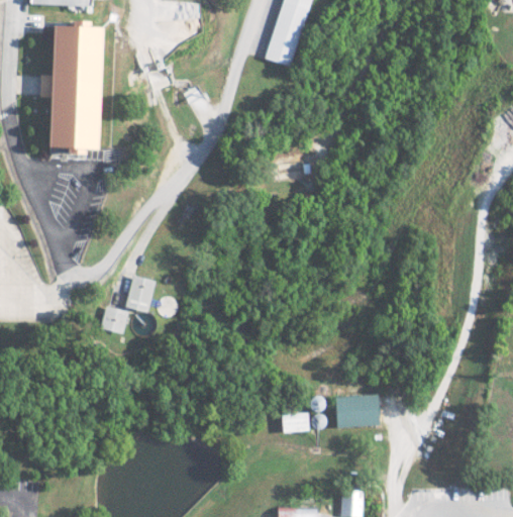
[(310,0),(282,0),(265,60),(291,68),(310,0)]
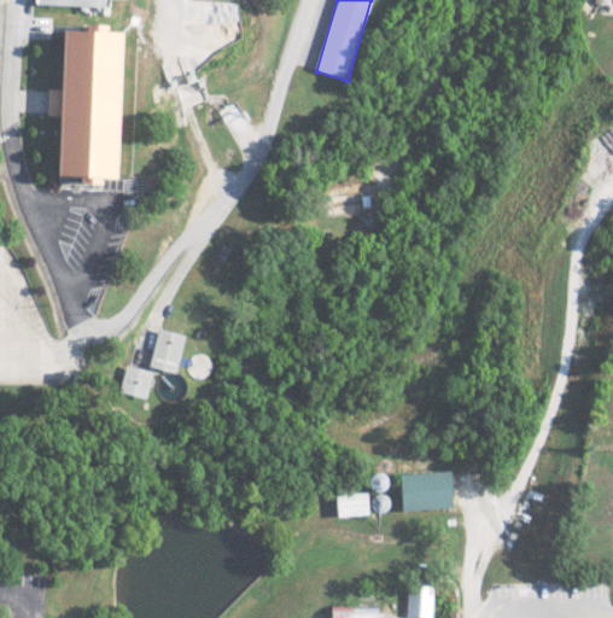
[(74,23),(92,24),(92,21),(92,18),(120,19),(120,29),(138,29),(130,174),(111,173),(110,184),(101,184),(93,182),(93,173),(68,172),(70,112),(59,112),(60,98),(60,83),(70,83),(74,23)]
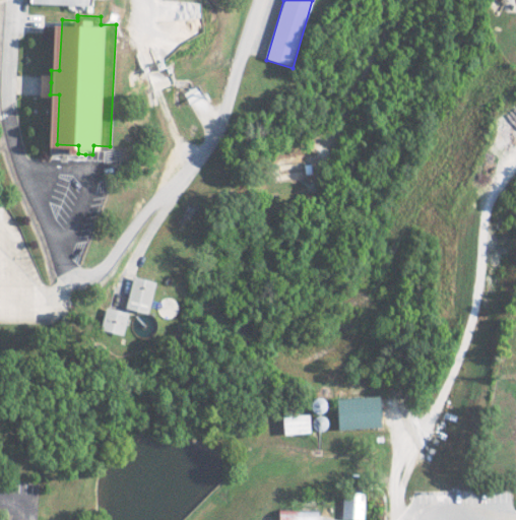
[(148,315),(154,282),(132,278),(126,310),(148,315)]
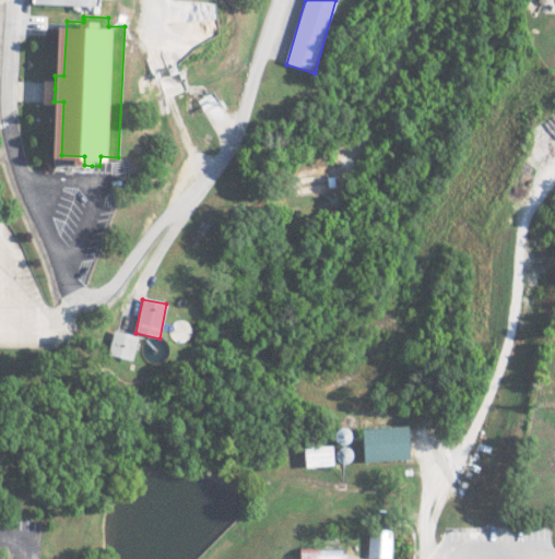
[(131,361),(138,336),(115,331),(108,355),(131,361)]
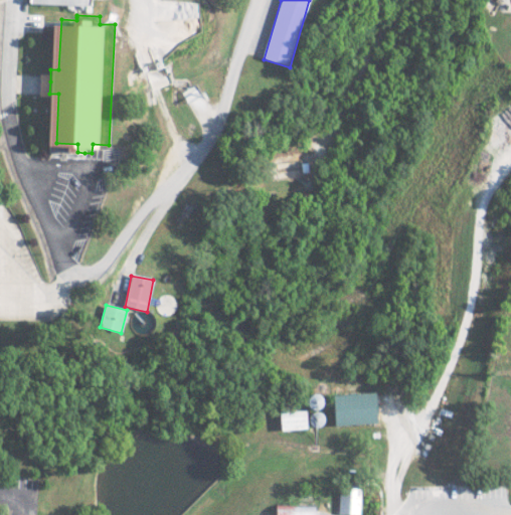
[(378,422),(377,392),(331,393),(332,424),(378,422)]
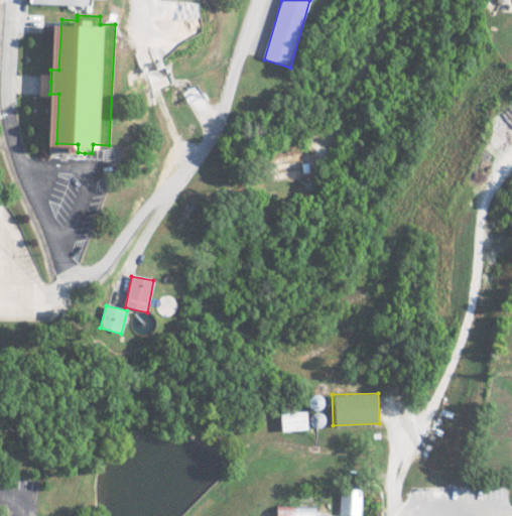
[(307,410),(279,411),(280,429),(307,429),(307,410)]
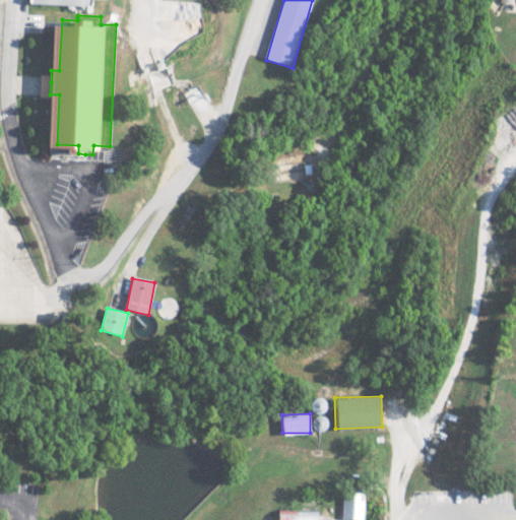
[(342,518),(366,519),(367,492),(342,492),(342,518)]
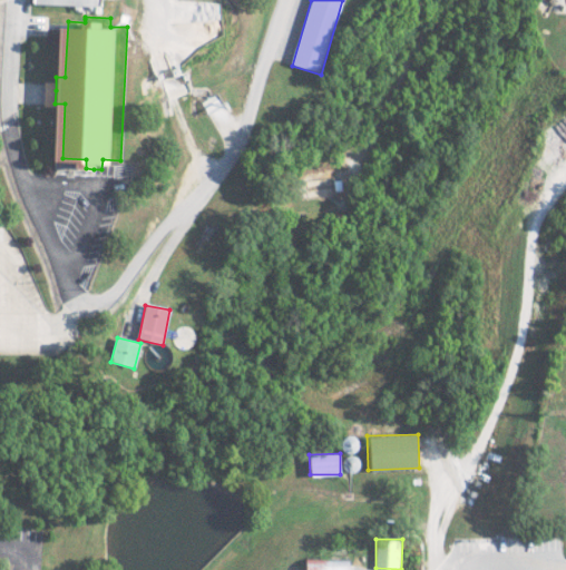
[(303,560),(303,569),(349,569),(349,559),(303,560)]
